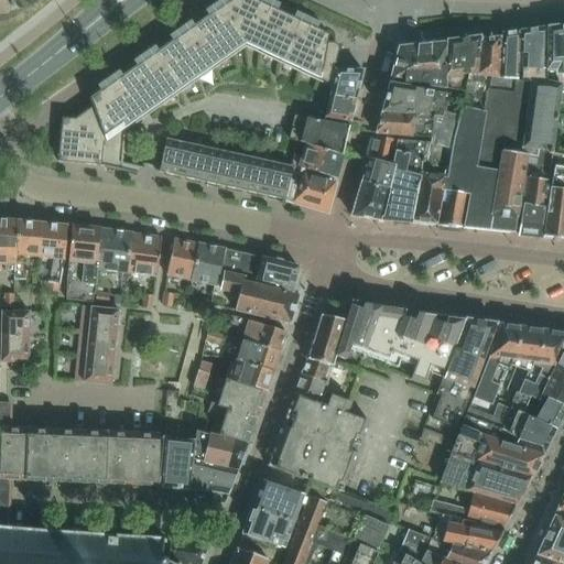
[(58,144),(57,161),(100,165),(119,170),(119,166),(120,163),(121,164),(121,163),(122,148),(125,132),(150,114),(154,111),(162,106),(195,82),(245,47),(317,82),(318,82),(323,84),(329,87),(331,88),(335,69),(335,65),(335,49),(334,49),(334,47),(334,46),(333,46),(326,43),(328,34),(255,0),(229,0),(198,22),(89,98),(89,99),(91,107),(75,119),(63,118),(62,118),(62,119),(58,144)]
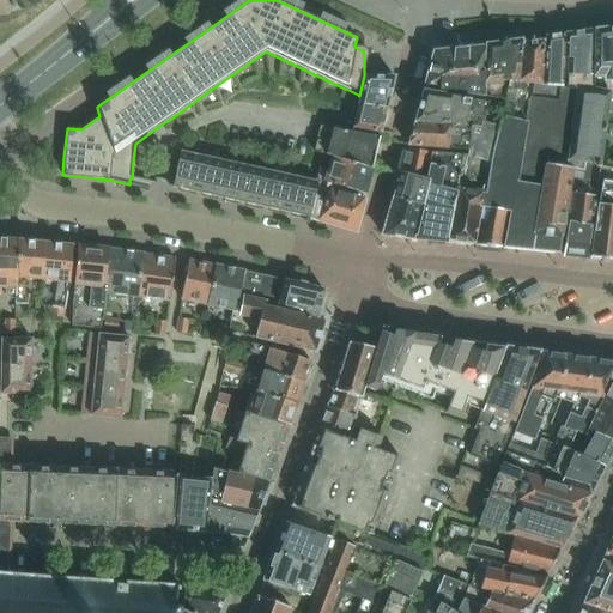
[(612,28),(594,30),(593,79),(601,79),(602,83),(612,82),(612,28)]
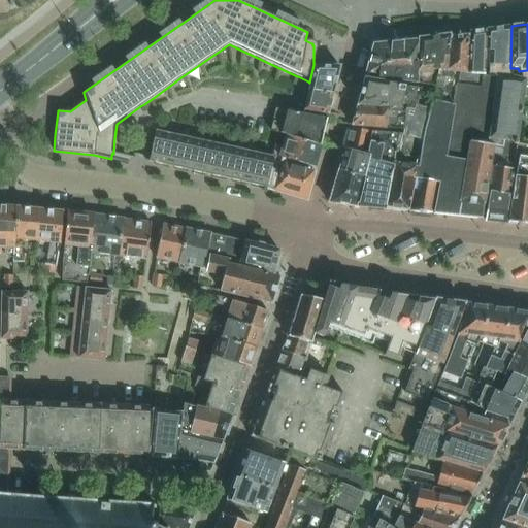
[(510,68),(512,26),(486,30),(485,75),(510,76),(510,68)]
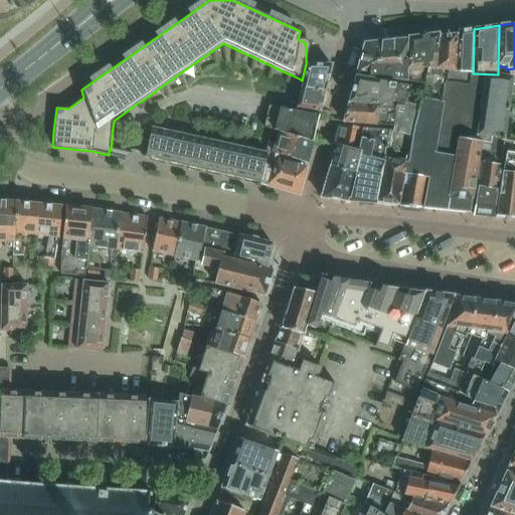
[(458,34),(456,72),(448,71),(445,82),(469,86),(470,73),(473,73),(474,29),(458,31),(458,34)]
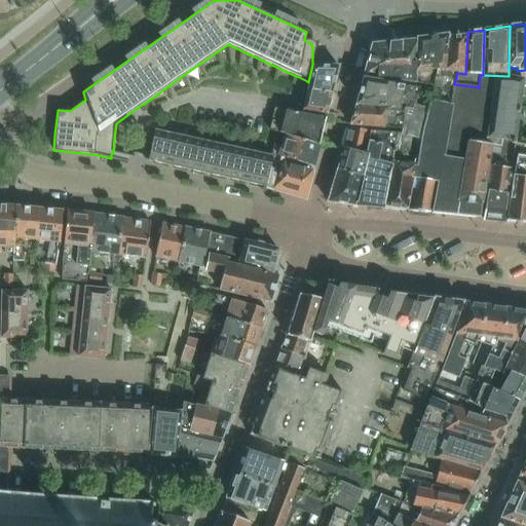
[(418,88),(431,89),(429,100),(450,105),(454,84),(457,73),(465,74),(467,35),(465,35),(462,32),(456,33),(454,36),(447,37),(445,70),(437,70),(433,84),(419,82),(418,88)]
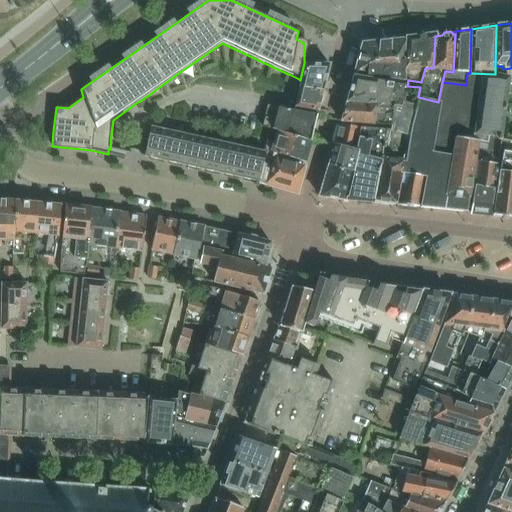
[(406,39),(405,47),(403,80),(408,80),(421,82),(425,68),(433,68),(435,36),(435,33),(415,36),(406,37),(406,39)]
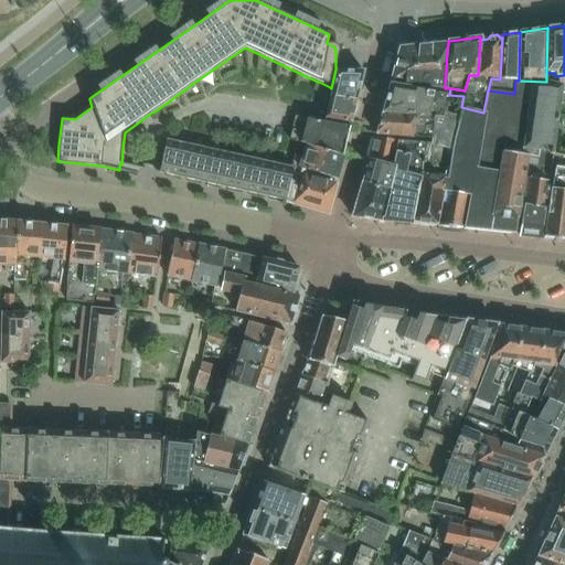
[(448,43),(440,43),(403,48),(398,51),(391,81),(445,88),(447,52),(448,43)]
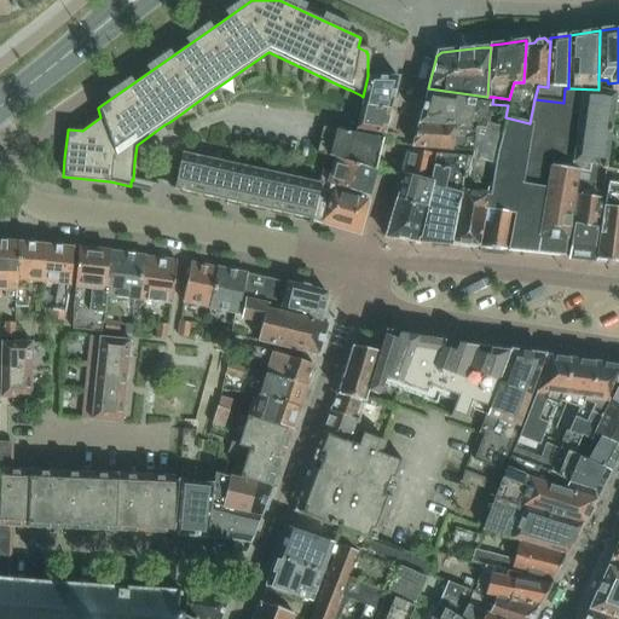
[(391,109),(398,77),(368,76),(363,97),(360,105),(391,109)]
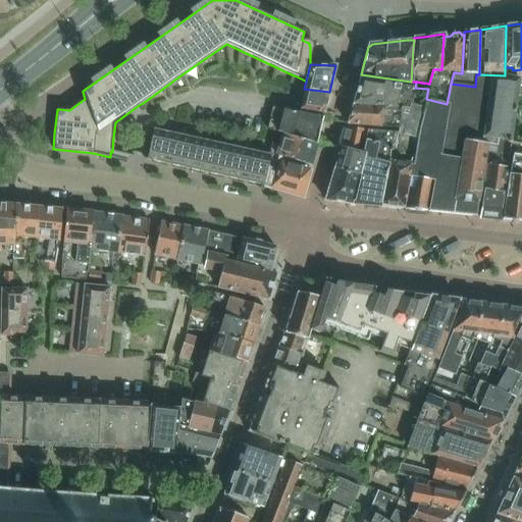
[(507,142),(510,143),(511,141),(512,141),(512,140),(519,79),(509,75),(505,75),(479,74),(476,74),(475,87),(451,84),(447,104),(450,104),(441,155),(439,155),(428,211),(475,216),(487,144),(492,145),(491,148),(503,150),(504,140),(507,141),(507,142)]
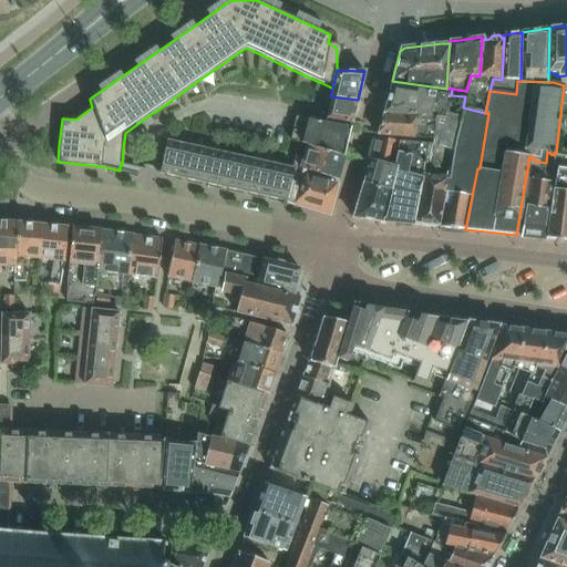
[(391,84),(383,112),(429,116),(429,117),(437,117),(445,119),(446,115),(447,109),(451,95),(391,84)]
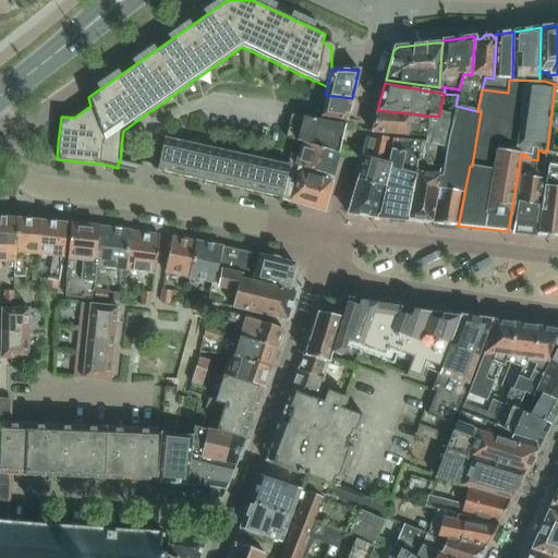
[(346,120),(352,98),(325,95),(320,116),(346,120)]
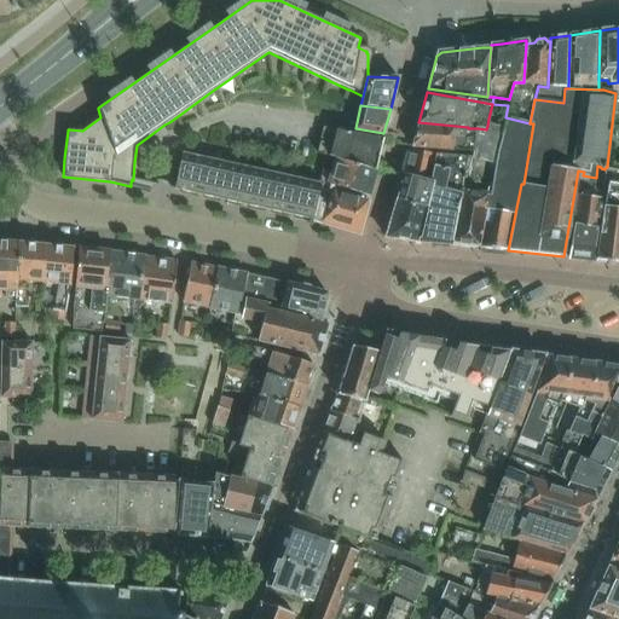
[(485,210),(478,247),(481,248),(480,252),(484,253),(485,248),(508,250),(521,184),(524,184),(533,123),(530,123),(505,117),(503,123),(502,129),(495,160),(495,162),(493,166),(489,194),(485,210)]
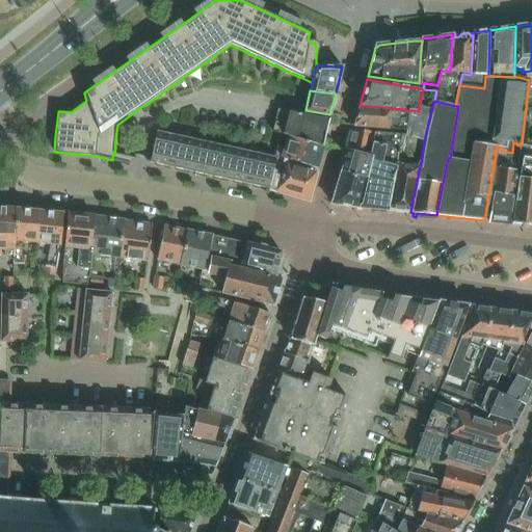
[(391,109),(360,106),(354,127),(405,131),(410,110),(402,110),(391,109)]
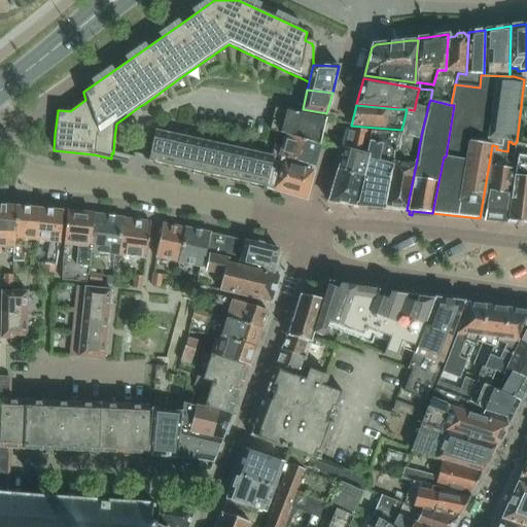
[(401,135),(400,136),(420,141),(421,138),(421,136),(427,110),(415,107),(414,110),(407,109),(401,130),(401,135)]
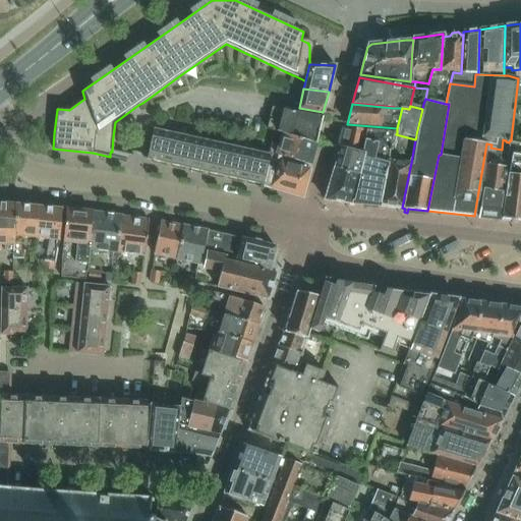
[(273,107),(267,128),(281,133),(315,142),(316,142),(323,117),(322,117),(298,112),(283,109),(273,107)]
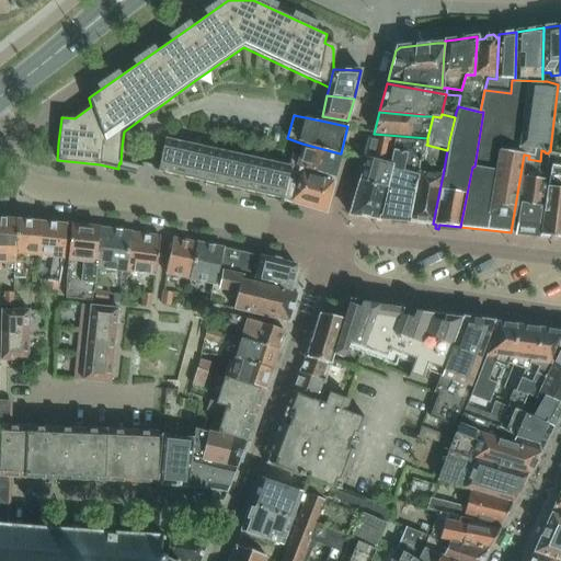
[(377,161),(389,164),(392,151),(393,141),(393,139),(373,137),(366,158),(377,161)]
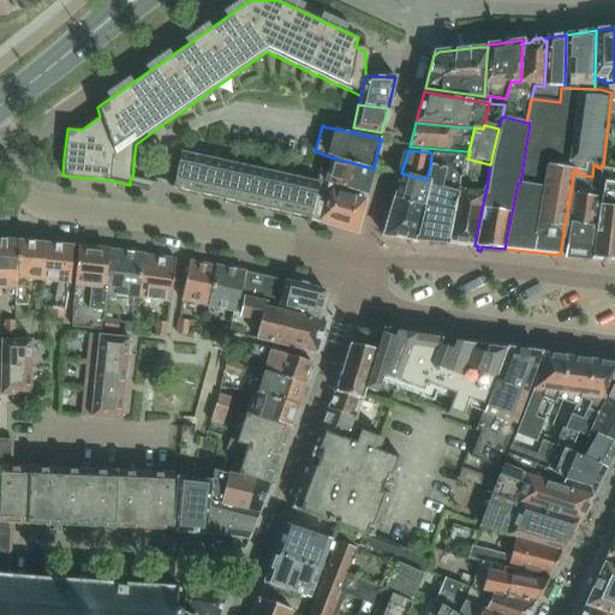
[(173,186),(173,187),(196,193),(204,156),(180,151),(173,186)]
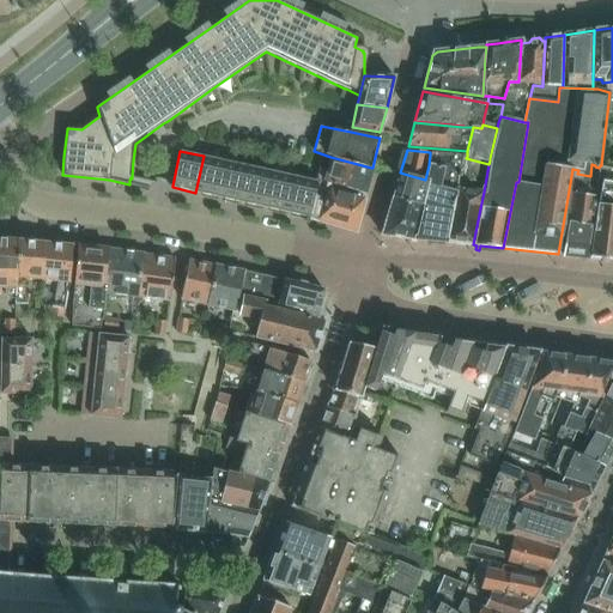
[(430,155),(429,165),(425,180),(428,181),(422,206),(414,238),(444,242),(456,187),(456,186),(459,174),(465,169),(466,158),(467,157),(430,155)]
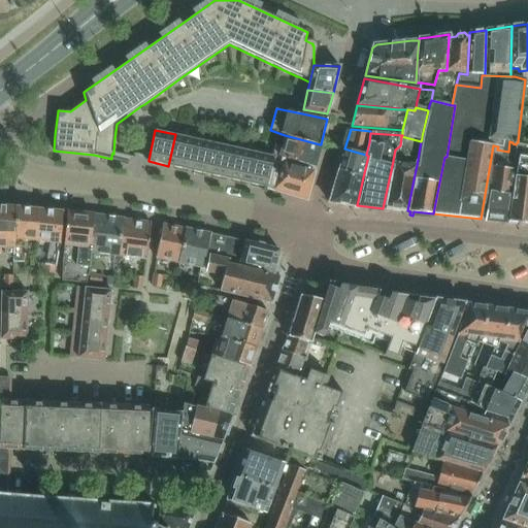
[(175,134),(168,166),(188,170),(195,139),(175,134)]
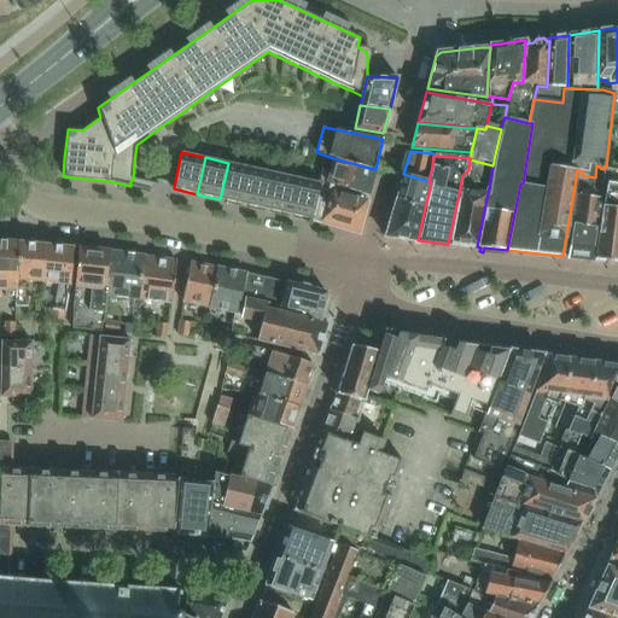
[(321,169),(321,170),(319,181),(366,196),(373,169),(374,170),(374,169),(333,158),(330,172),(321,169)]
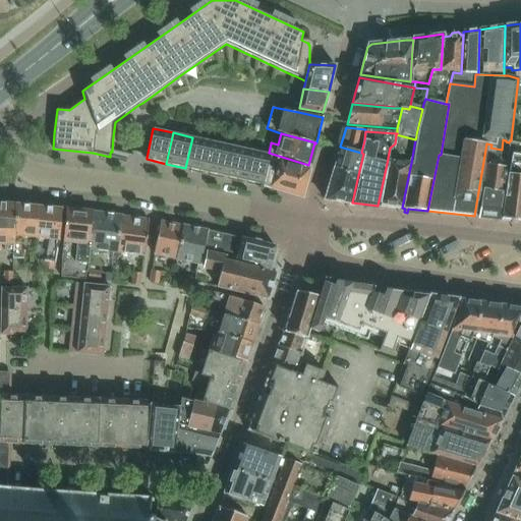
[(192,137),(185,168),(205,172),(212,141),(192,137)]
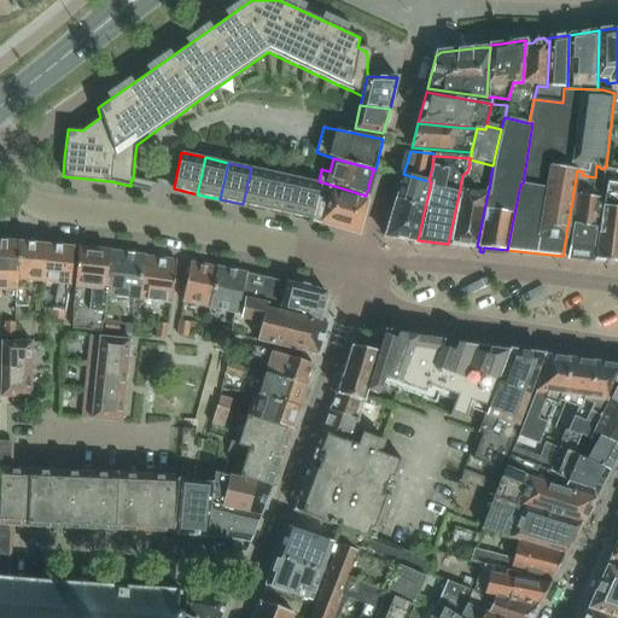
[(592,258),(595,260),(607,181),(617,182),(617,167),(606,165),(606,167),(602,184),(592,258)]
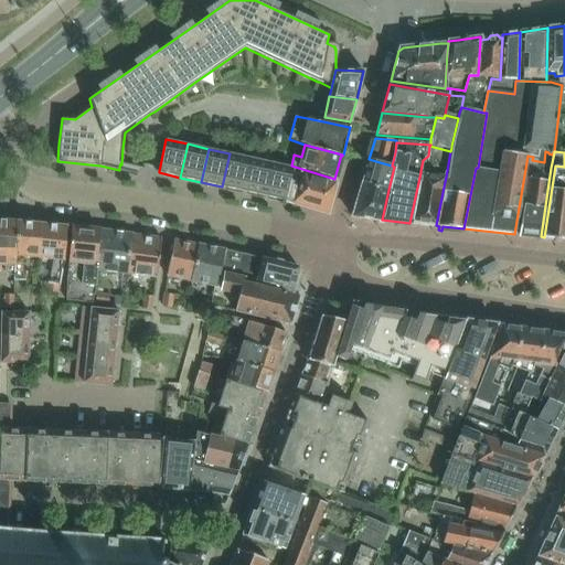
[(230,153),(222,187),(243,191),(249,158),(230,153)]
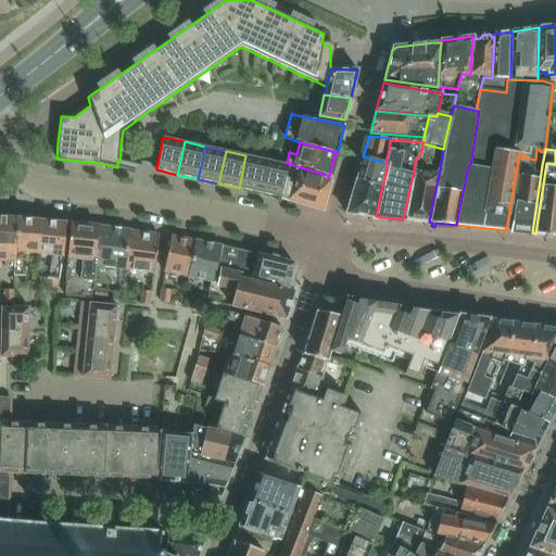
[(245,155),(239,188),(260,192),(266,160),(245,155)]
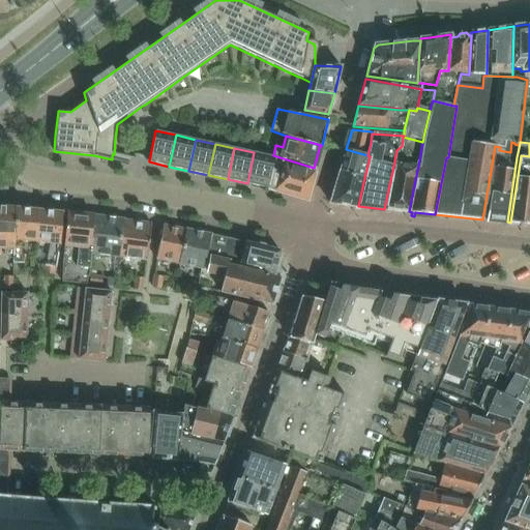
[(367,155),(356,152),(346,149),(340,171),(364,178),(370,156),(367,155)]
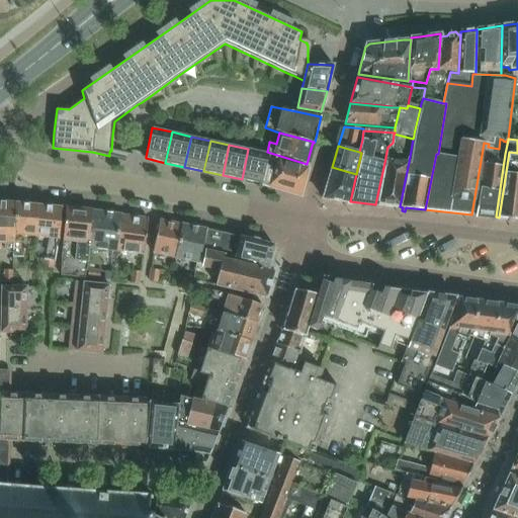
[(248,149),(242,179),(261,184),(261,182),(268,153),(248,149)]
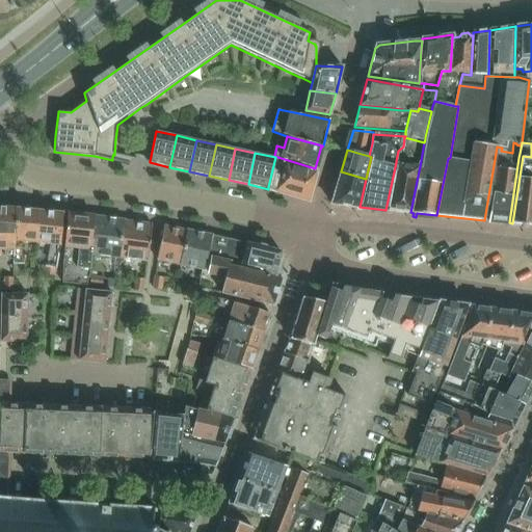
[(509,222),(519,158),(499,156),(488,220),(509,222)]
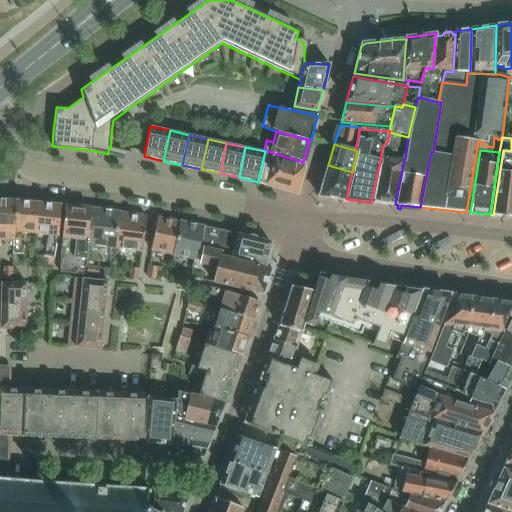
[(493,215),(511,216),(511,151),(503,150),(493,215)]
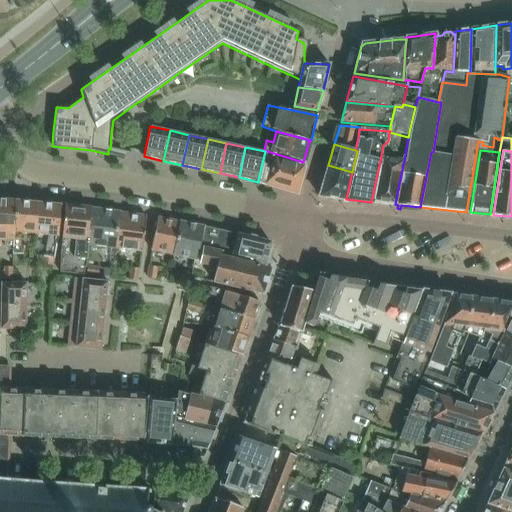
[(371,202),(395,204),(401,174),(404,160),(381,156),(371,202)]
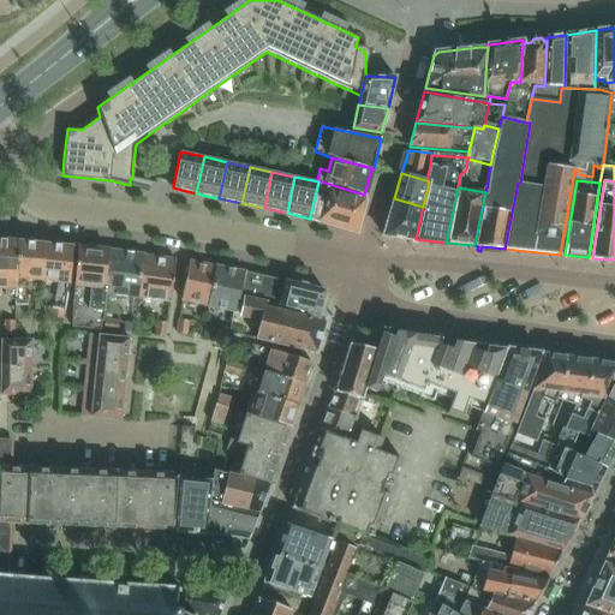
[(364,199),(363,199),(330,190),(318,220),(356,231),(364,199)]
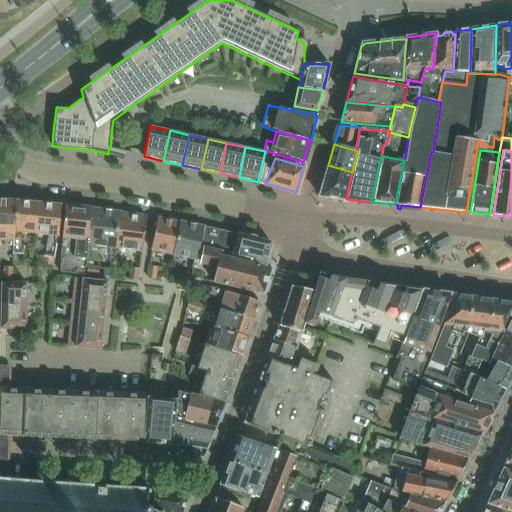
[(319,196),(346,199),(352,172),(328,165),(319,195),(319,196)]
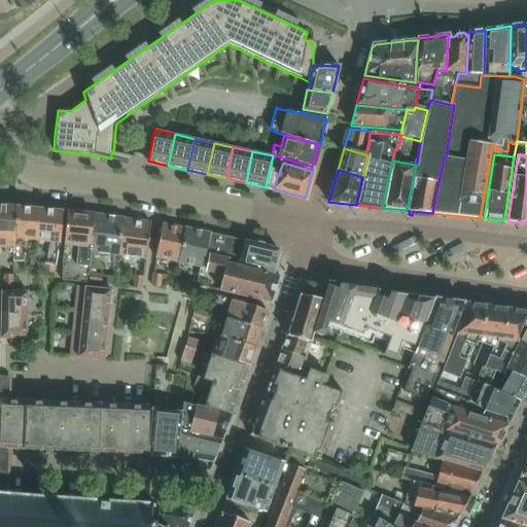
[(14,207),(0,205),(0,246),(12,247),(13,247),(14,238),(14,215),(14,207)]
